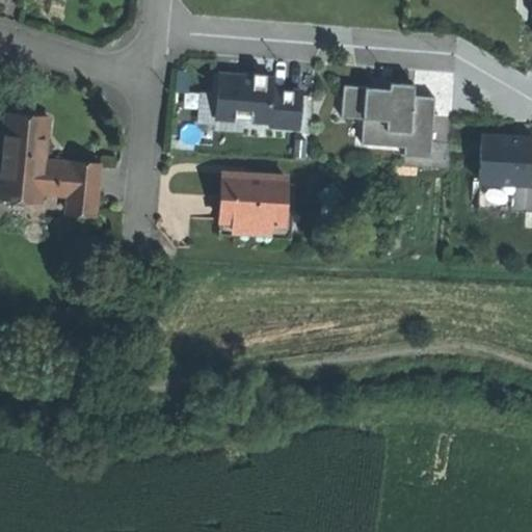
[(218,92),(217,109),(244,111),(244,118),(270,121),(270,124),(300,127),(302,91),(273,89),(274,78),(245,76),(215,74),(214,91),(218,92)]
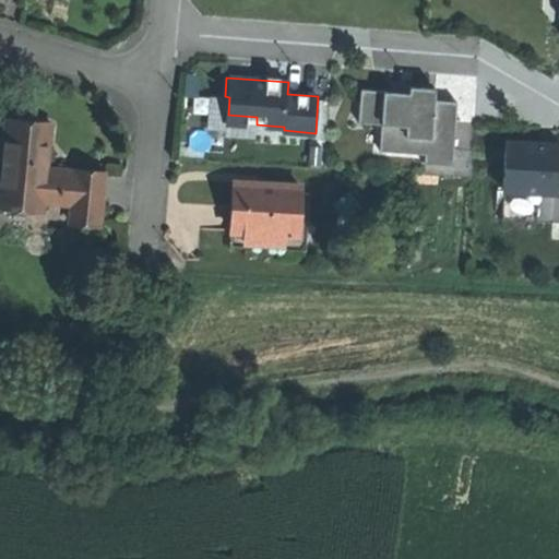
[(423,87),(411,87),(409,93),(392,92),(361,90),(359,122),(382,125),(380,149),(426,153),(425,163),(452,165),(458,102),(436,100),(436,88),(423,87)]
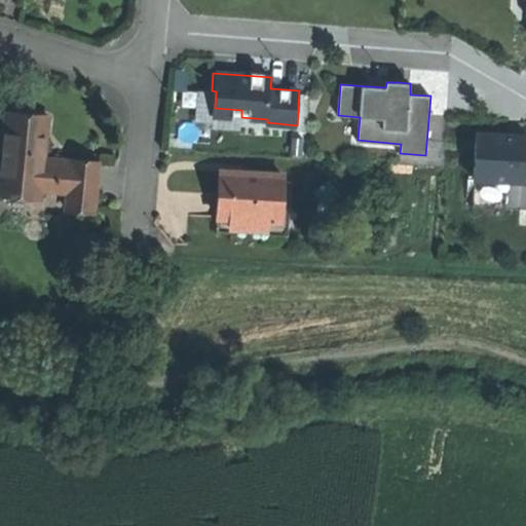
[(214,115),(241,117),(241,110),(215,108),(214,115)]
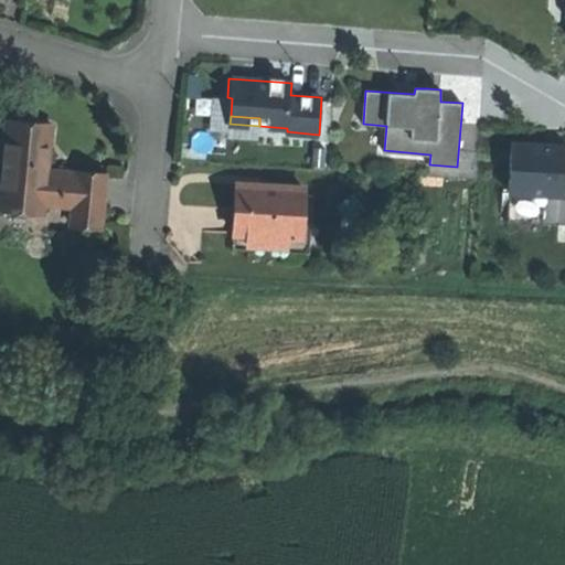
[(52,127),(4,123),(0,169),(0,210),(44,214),(44,208),(45,196),(48,176),(52,127)]
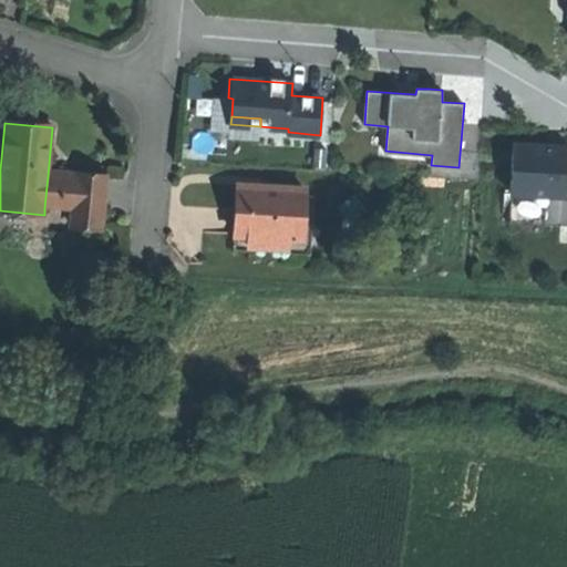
[(566,196),(566,191),(566,152),(546,151),(546,146),(513,144),(509,193),(512,193),(546,195),(566,196)]
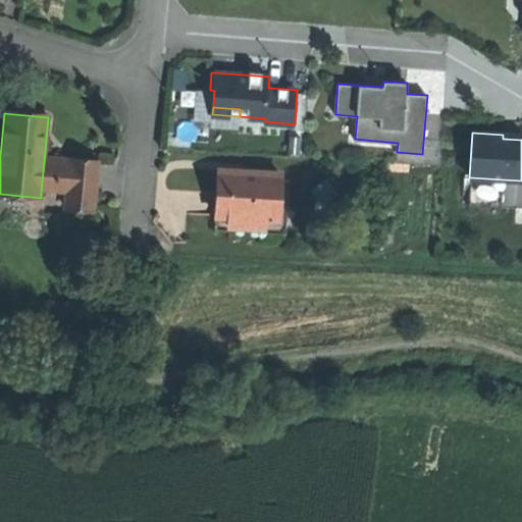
[(55,163),(44,162),(42,181),(68,185),(67,195),(65,209),(94,211),(98,163),(69,160),(68,164),(55,163)]
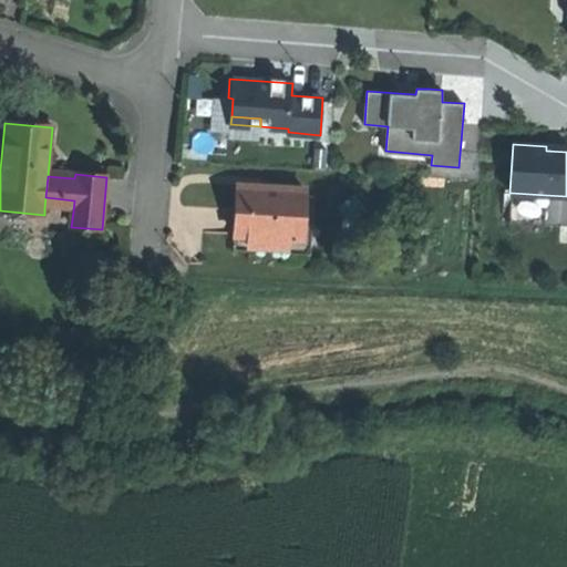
[(264,194),(238,193),(237,214),(236,235),(305,238),(307,197),(307,189),(264,187),(264,194)]
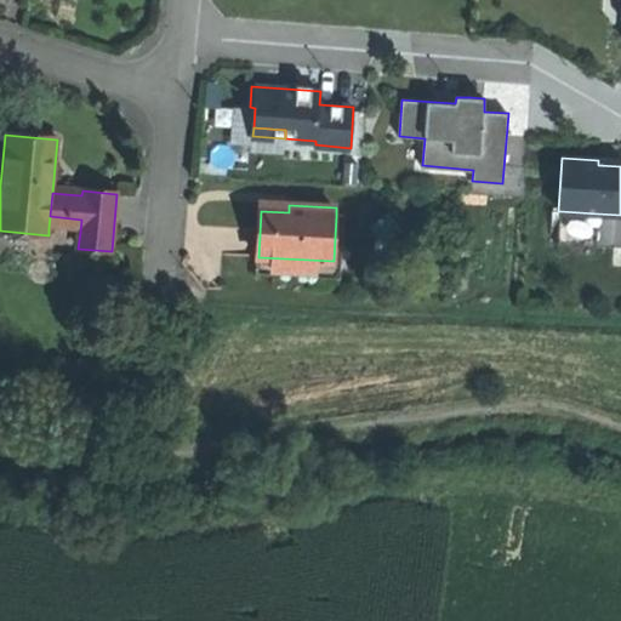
[(596,246),(598,214),(560,211),(558,244),(596,246)]
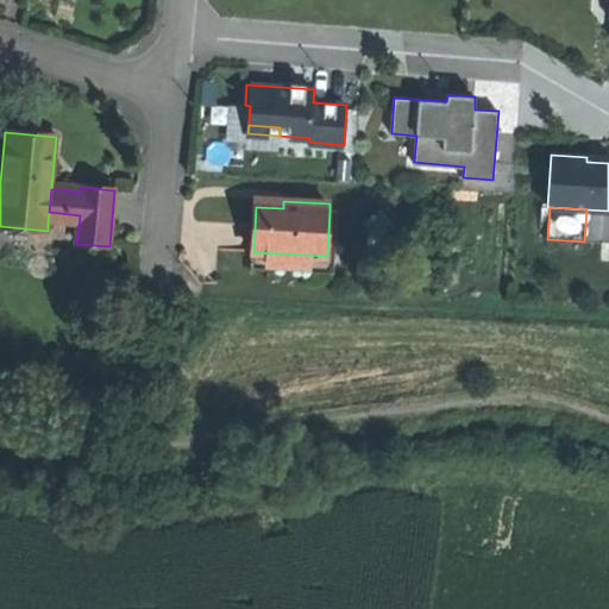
[(80,215),(49,212),(48,224),(79,227),(80,215)]
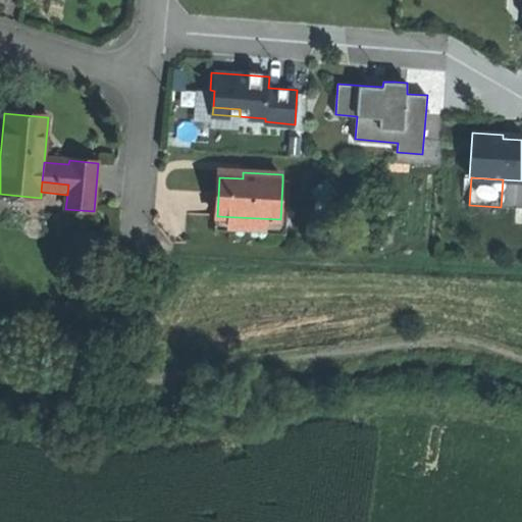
[(280,219),(217,216),(216,230),(290,233),(292,183),(282,181),(280,219)]
